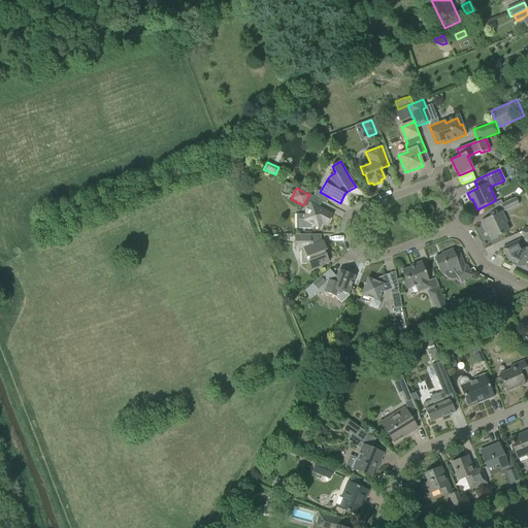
[(501,204),(504,211),(519,204),(516,197),(501,204)]
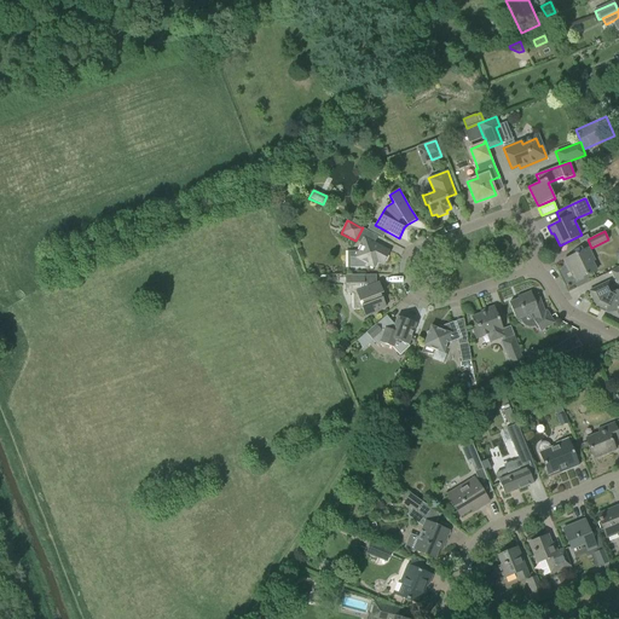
[(350,256),(350,268),(364,268),(366,264),(374,267),(377,261),(382,265),(389,252),(363,237),(359,243),(362,244),(356,256),(350,256)]
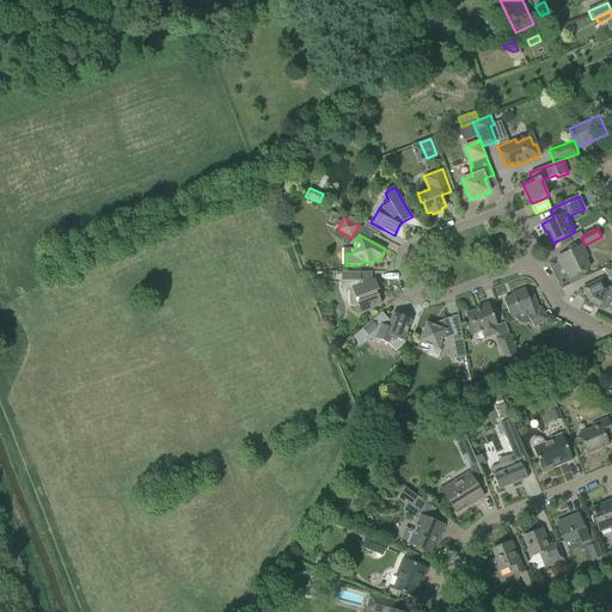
[(557,257),(562,264),(563,263),(570,277),(589,268),(586,258),(587,258),(581,245),(557,257)]
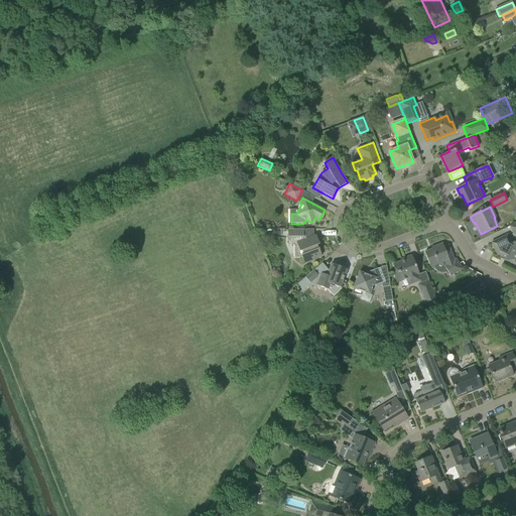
[(294,253),(294,258),(301,258),(304,264),(317,259),(316,258),(321,256),(318,248),(317,248),(316,245),(319,244),(316,236),(303,240),(303,230),(287,230),(288,245),(297,245),(299,251),(294,253)]
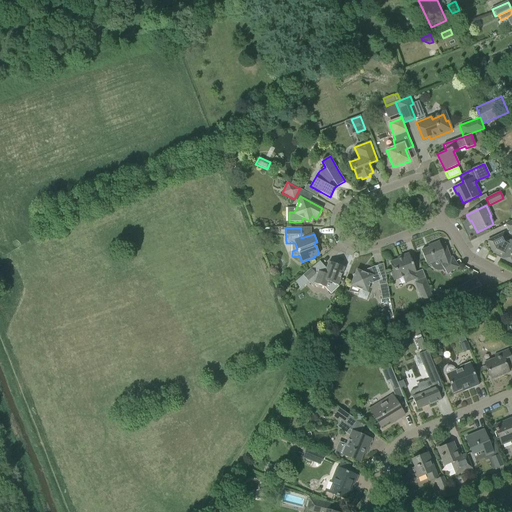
[(500,258),(511,264),(511,241),(509,240),(509,241),(506,240),(503,233),(487,241),(493,252),(501,256),(500,258)]
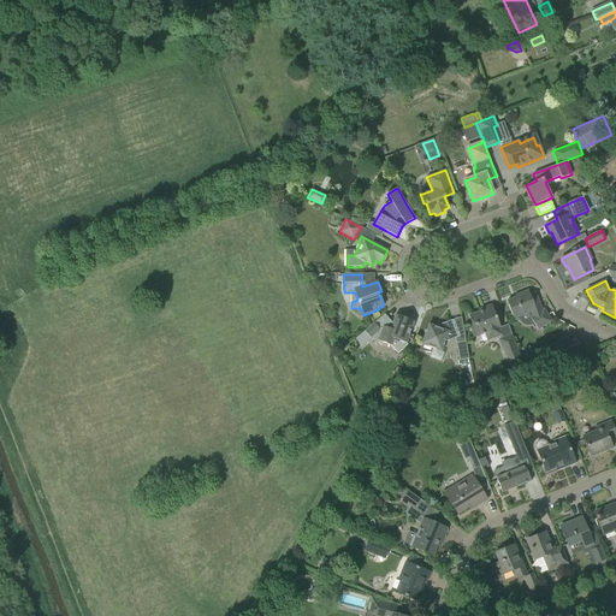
[(528,313),(538,330),(551,321),(544,309),(542,311),(534,294),(529,295),(528,290),(515,296),(515,297),(507,301),(514,319),(528,313)]
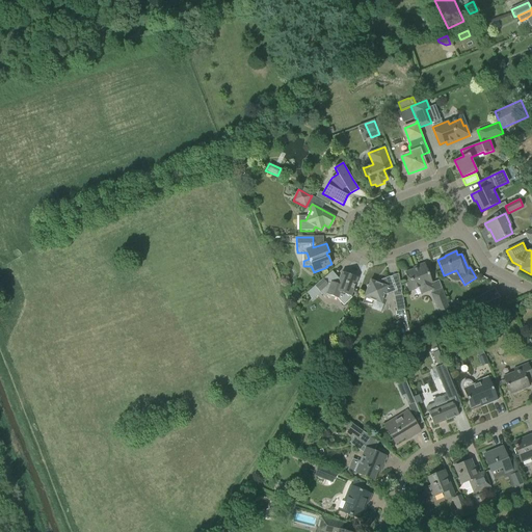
[(409,292),(419,288),(421,284),(425,286),(428,292),(433,290),(431,283),(432,283),(424,263),(413,268),(414,269),(405,272),(408,283),(405,284),(409,292)]
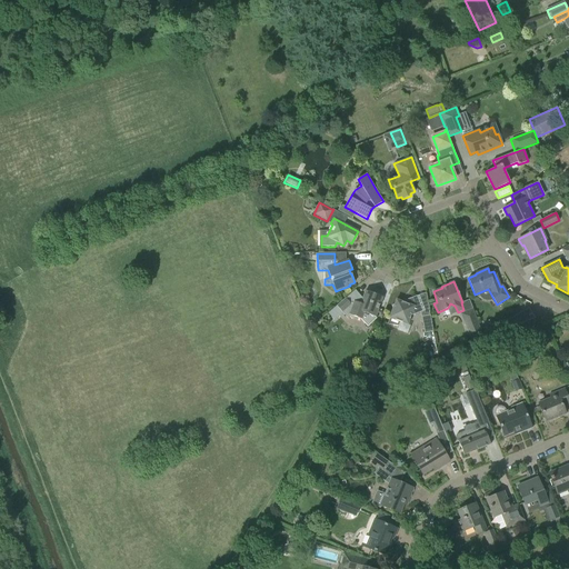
[(375,317),(378,308),(382,297),(366,291),(362,300),(359,297),(355,301),(352,306),(346,298),(337,306),(328,313),(335,320),(342,313),(348,319),(351,316),(361,319),(365,313),(375,317)]
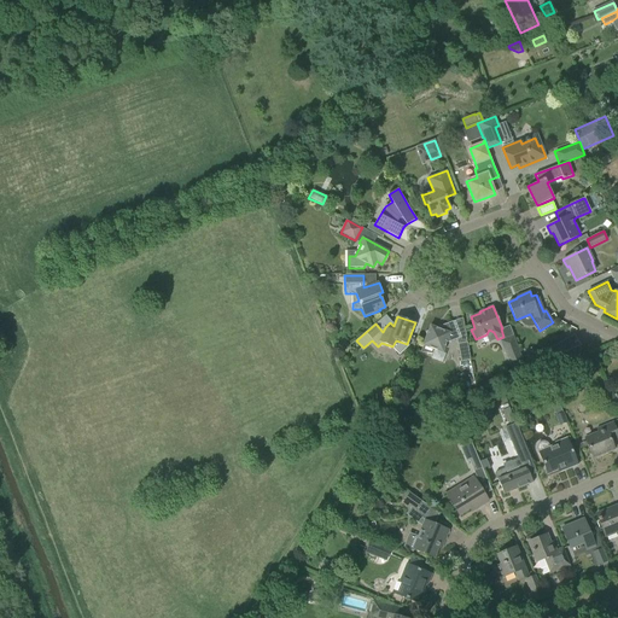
[(424,345),(420,353),(432,355),(435,350),(443,354),(447,343),(459,338),(456,332),(453,321),(436,327),(430,326),(423,345),(424,345)]
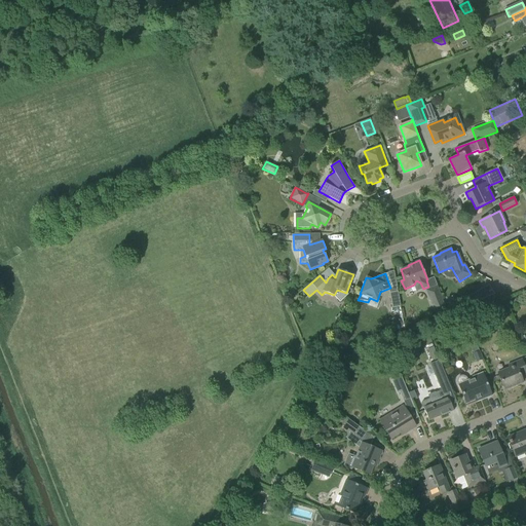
[(480,290),(470,296),(472,303),(478,301),(494,294),(488,285),(480,290)]
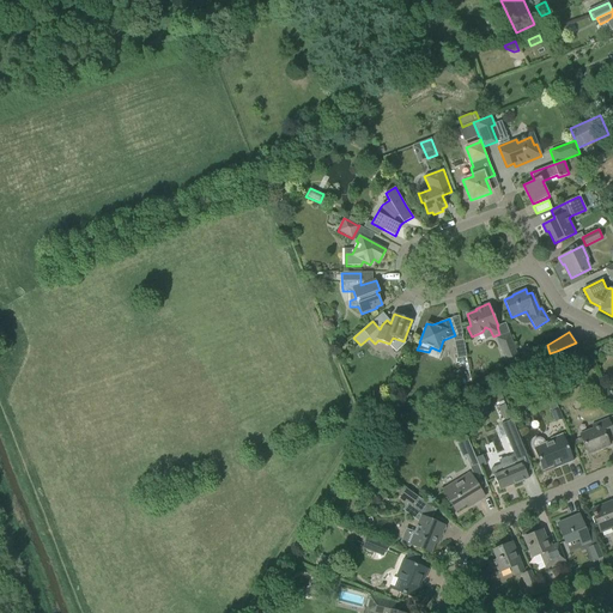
[(497,338),(505,360),(517,356),(509,333),(497,338)]
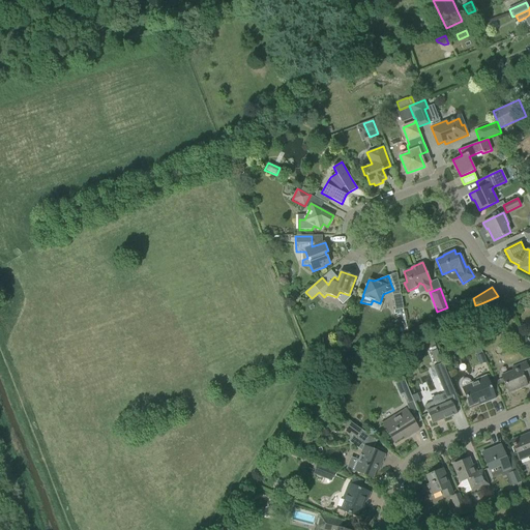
[(404,308),(400,292),(392,293),(394,303),(395,310),(404,308)]
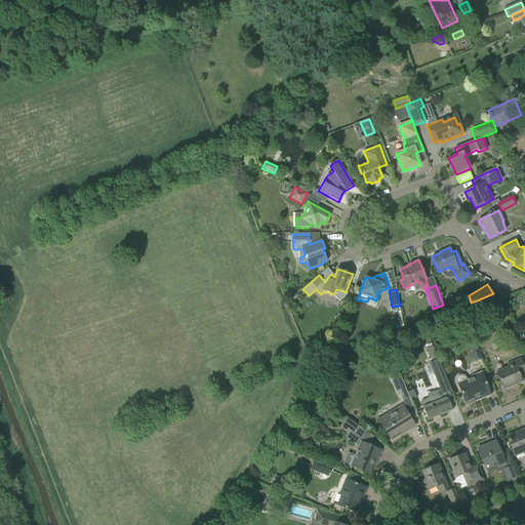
[(448,301),(443,304),(446,312),(454,310),(451,303),(448,301)]
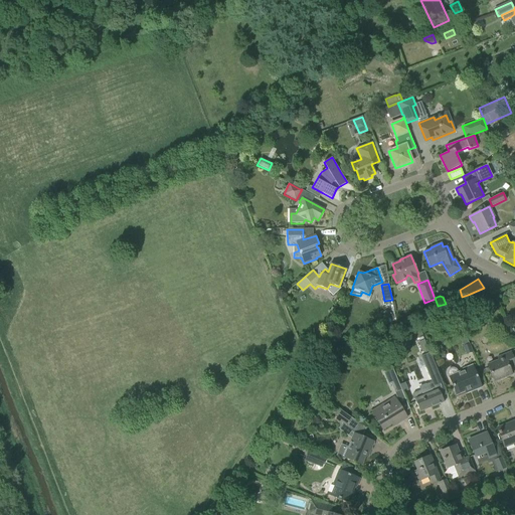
[(423,340),(418,342),(422,351),(427,349),(423,340)]
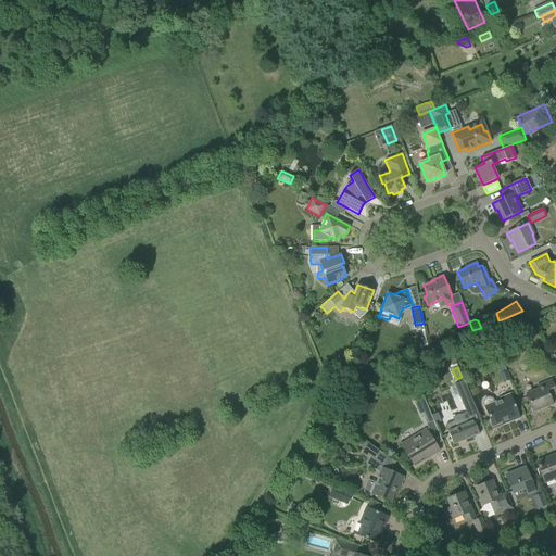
[(540,384),(541,388),(526,393),(529,402),(533,412),(553,404),(550,397),(555,394),(555,392),(553,384),(551,380),(540,384)]
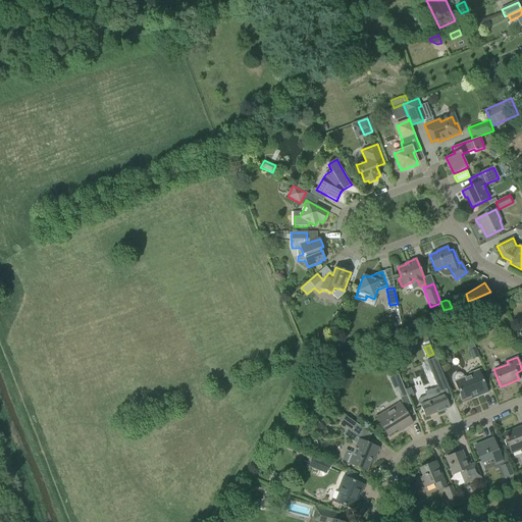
[(426,396),(418,399),(419,402),(425,418),(445,410),(444,410),(444,408),(449,405),(448,402),(453,400),(450,392),(439,367),(431,371),(437,386),(435,387),(431,389),(431,388),(424,392),(426,396)]
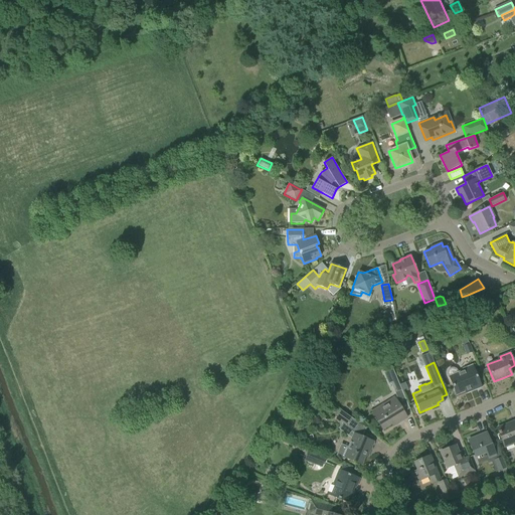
[(455,368),(453,367),(451,367),(449,368),(448,370),(448,372),(448,373),(449,377),(452,385),(456,394),(471,388),(472,391),(481,387),(473,367),(459,373),(457,370),(457,369),(455,368)]
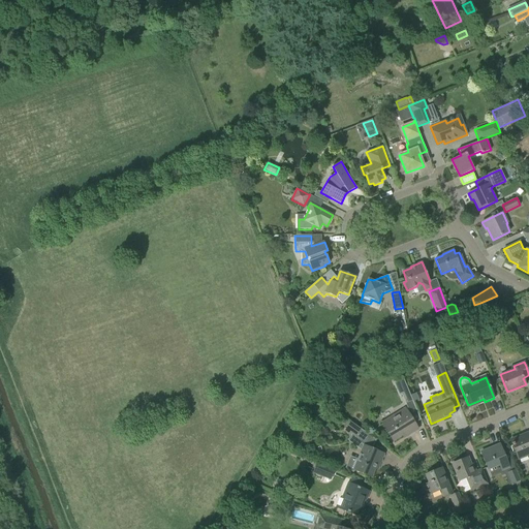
[(405,409),(381,423),(387,432),(393,440),(407,432),(409,434),(417,429),(415,425),(421,421),(413,402),(406,404),(408,409),(406,410),(405,409)]
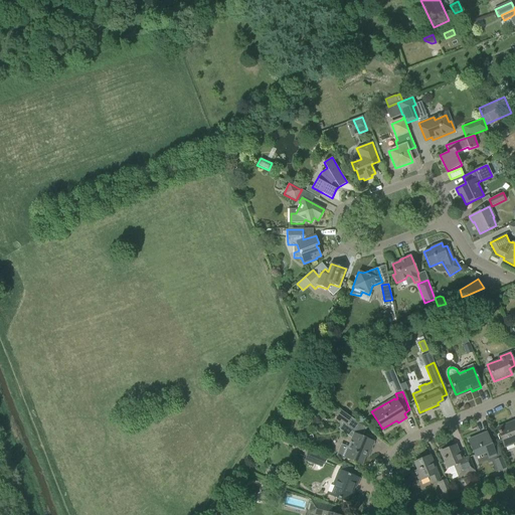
[(335,419),(341,423),(342,422),(343,422),(339,428),(352,439),(348,447),(341,444),(335,457),(344,460),(344,458),(361,465),(366,454),(369,454),(370,450),(372,451),(373,448),(371,448),(372,446),(373,446),(375,444),(373,443),(373,442),(362,437),(366,428),(341,410),(335,419)]
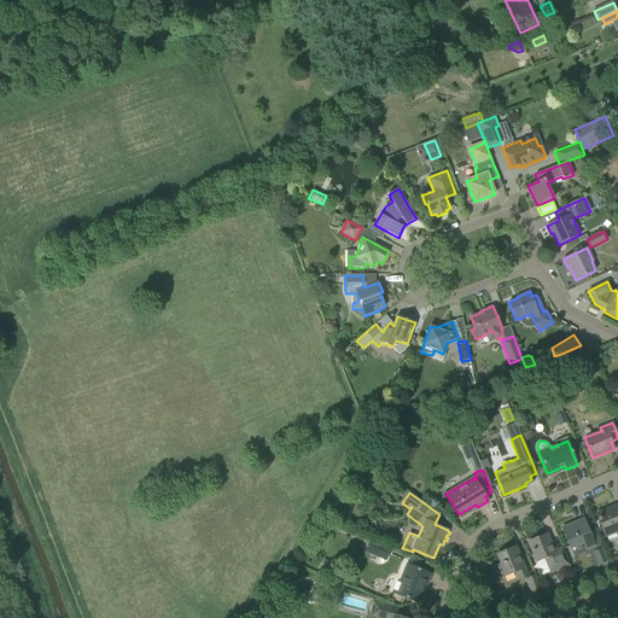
[(596,514),(600,525),(605,537),(617,531),(617,511),(616,506),(596,514)]
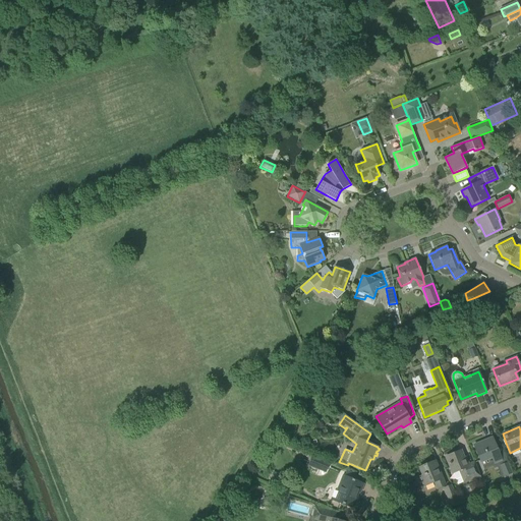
[(495,463),(498,462),(501,460),(498,454),(496,447),(491,438),(473,445),(480,462),(491,457),(495,463)]
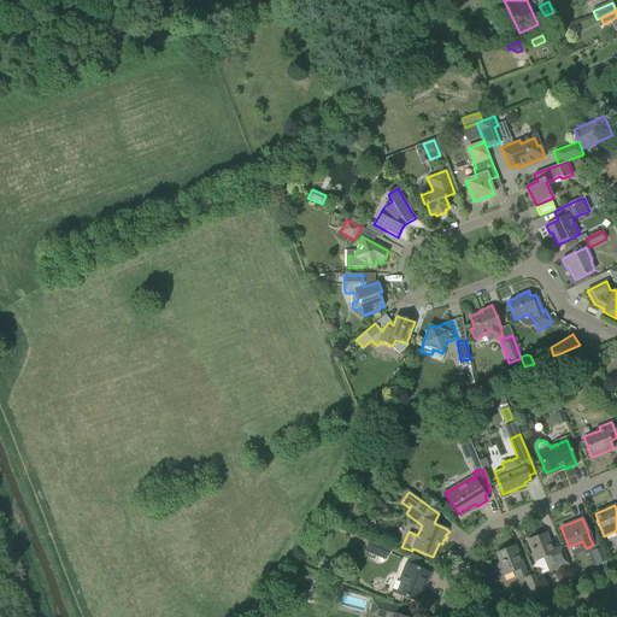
[(528,541),(532,552),(535,560),(544,558),(550,573),(568,564),(562,548),(554,551),(553,546),(551,547),(545,534),(528,541)]
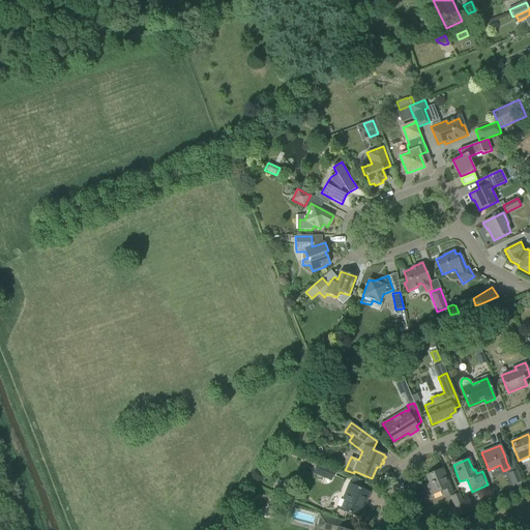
[(521,481),(511,460),(506,462),(509,468),(506,470),(508,473),(507,473),(512,486),(521,481)]
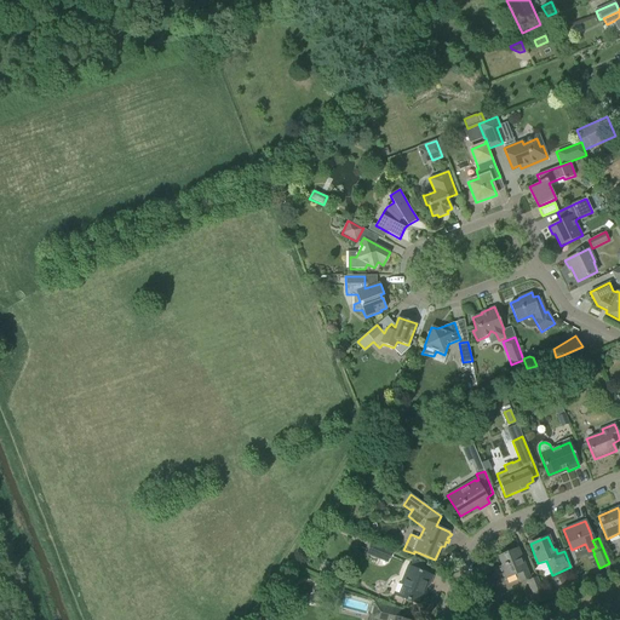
[(382,558),(389,562),(392,554),(394,554),(373,545),(373,546),(369,555),(380,560),(382,558)]
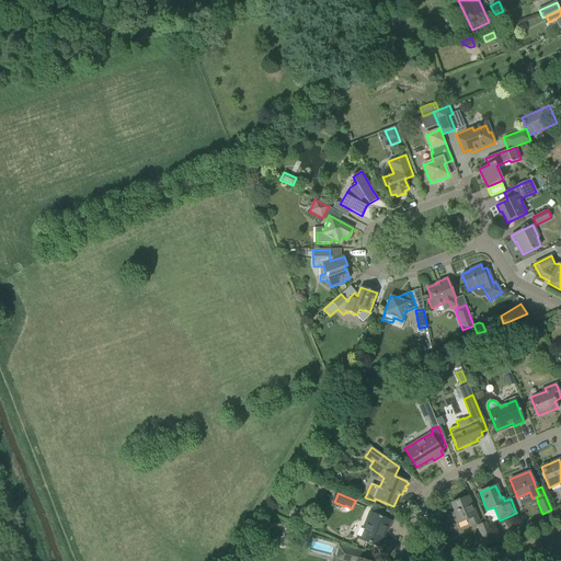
[(455,512),(453,513),(457,524),(468,519),(470,526),(479,523),(468,496),(451,503),(455,512)]
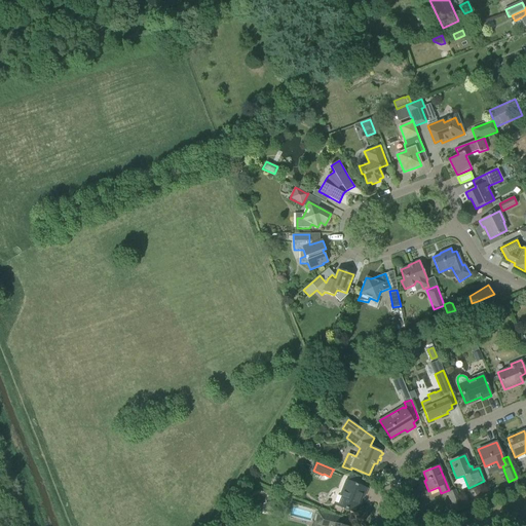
[(336,505),(346,510),(355,513),(363,496),(364,496),(367,489),(361,486),(363,481),(351,476),(347,486),(346,486),(345,486),(341,497),(339,496),(336,505)]
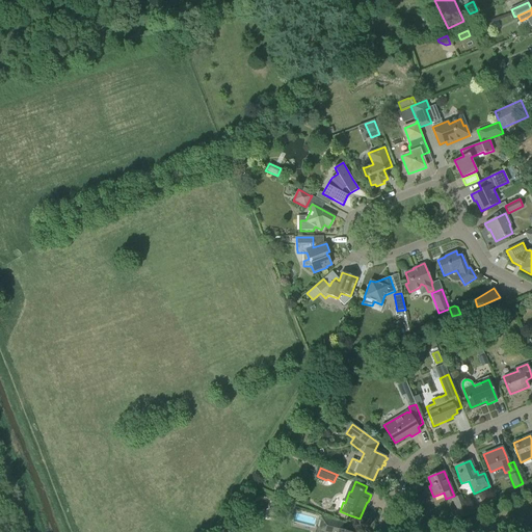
[(418,495),(416,497),(420,502),(423,505),(430,499),(424,490),(418,495)]
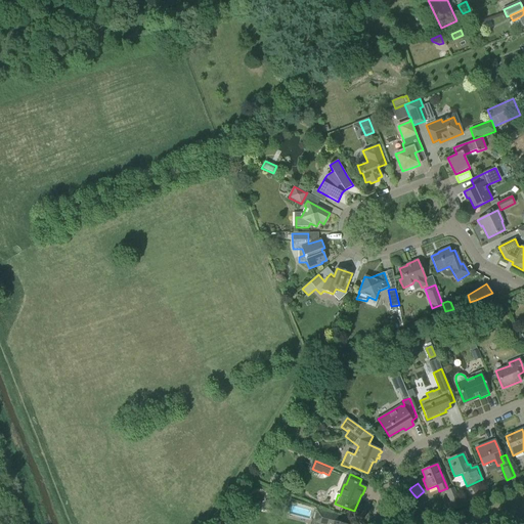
[(293,487),(292,489),(293,491),(294,493),(296,494),(299,493),(301,492),(301,490),(301,487),(300,486),(297,485),(295,485),(293,487)]
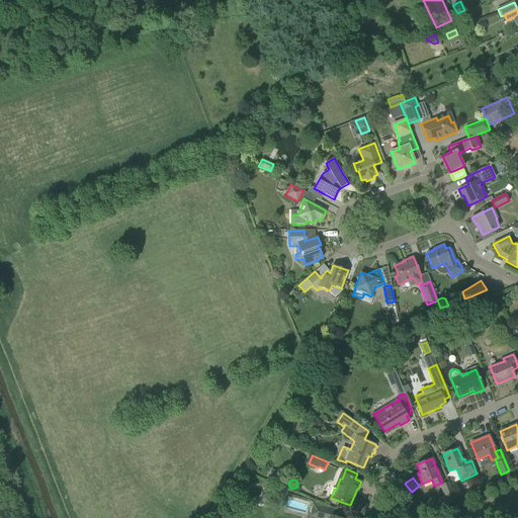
[(441,486),(445,497),(447,503),(456,502),(453,494),(448,483),(441,486)]
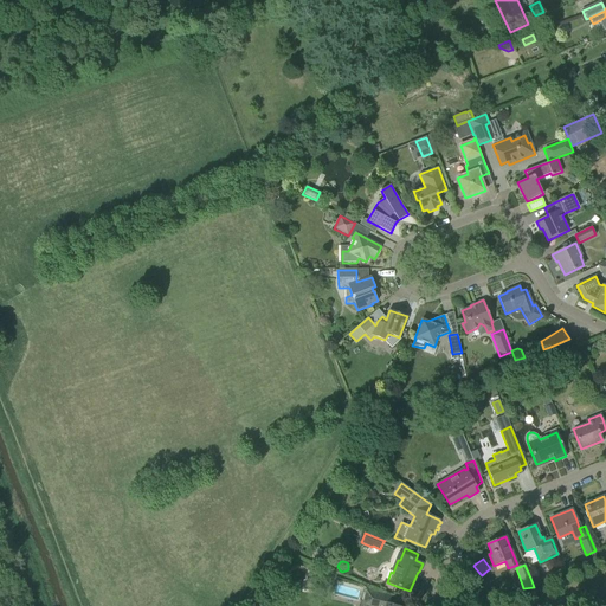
[(362,604),(361,604),(368,605),(398,605),(393,605),(389,604),(392,597),(375,592),(366,590),(362,604)]
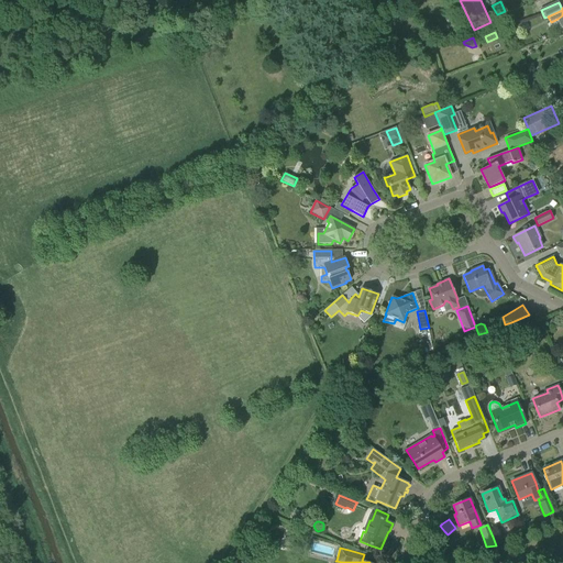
All buildings are outlined.
